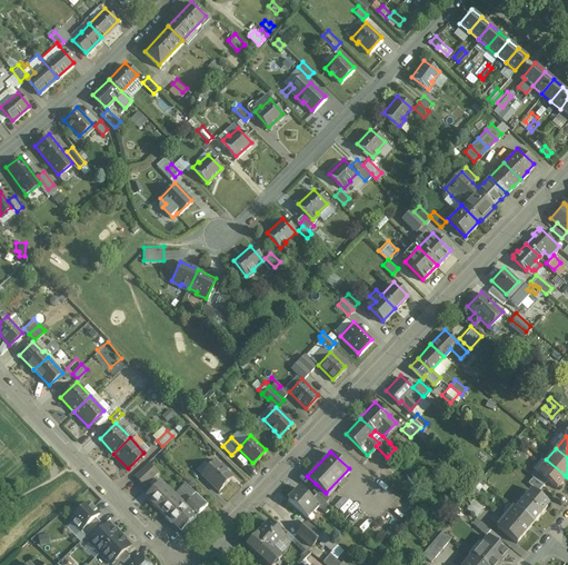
[(231,475),(222,467),(225,464),(220,459),(218,463),(215,458),(201,473),(218,489),(231,475)]
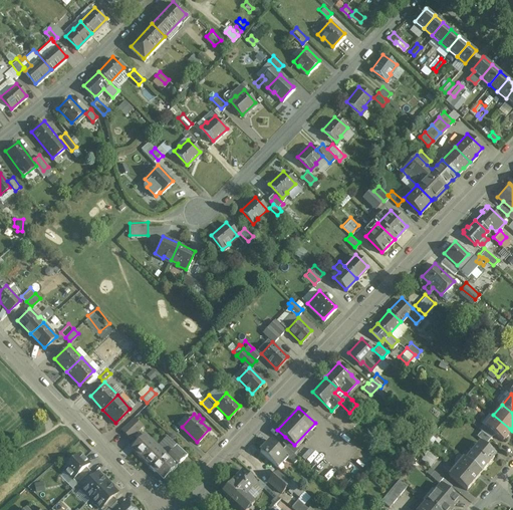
[(510,429),(493,415),(485,425),(493,432),(497,434),(496,434),(502,439),(510,429)]
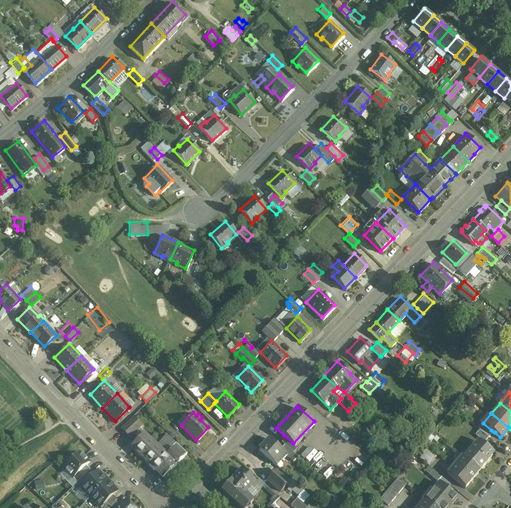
[(135,420),(131,416),(120,426),(129,435),(141,423),(137,418),(135,420)]
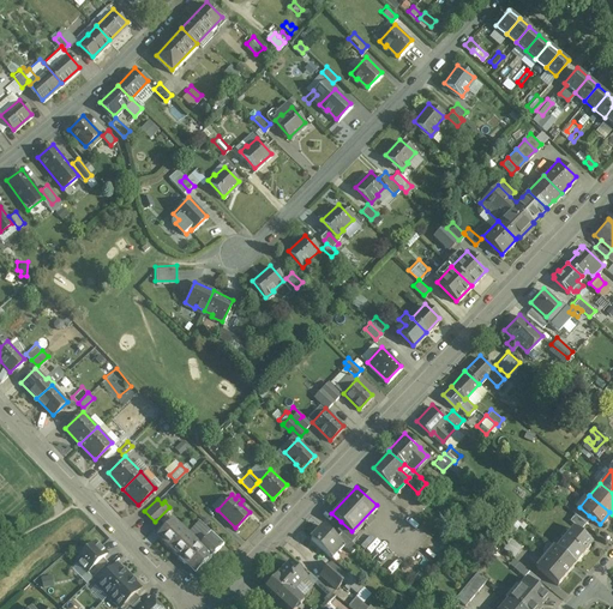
[(580,507),(576,504),(571,510),(574,512),(586,520),(589,516),(580,507)]
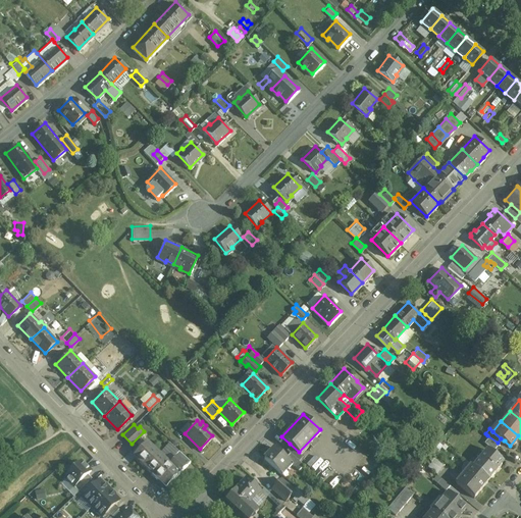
[(498,443),(487,435),(483,441),(492,449),(498,443)]
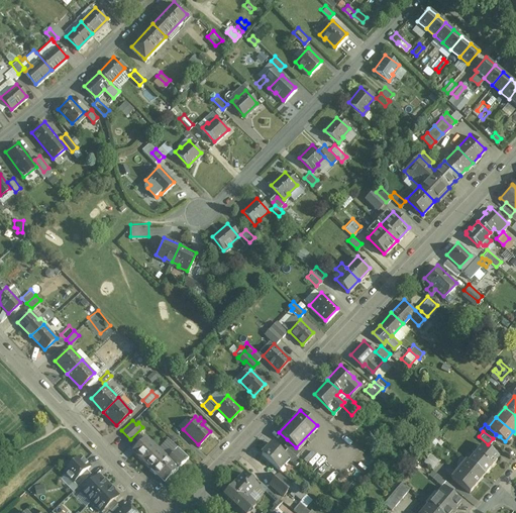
[(166,456),(144,435),(131,449),(162,478),(166,478),(177,467),(166,456)]
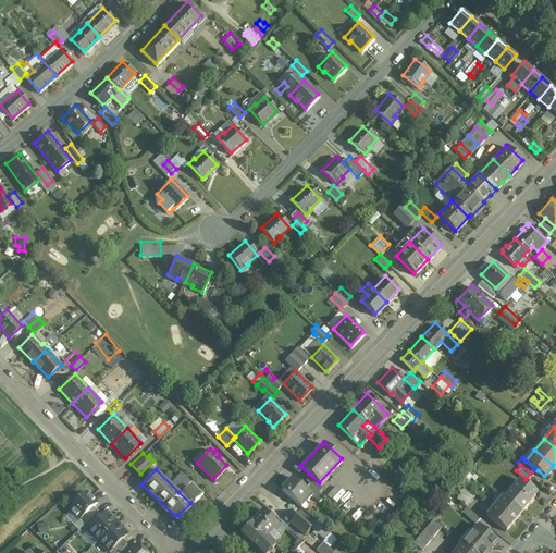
[(319,482),(309,474),(305,479),(308,481),(314,488),(319,482)]
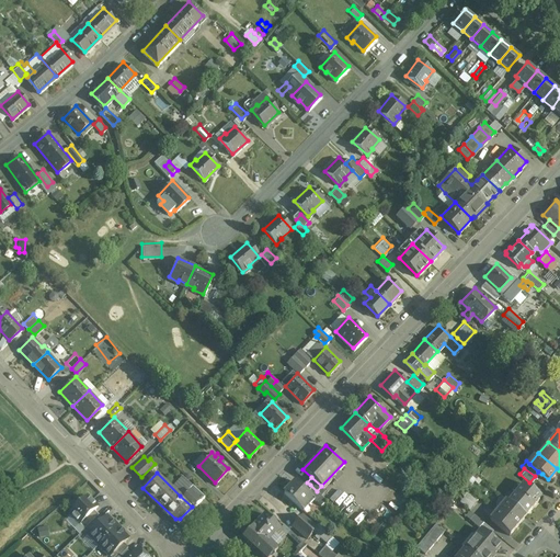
[(306,490),(294,479),(283,490),(303,509),(312,497),(313,497),(306,490)]
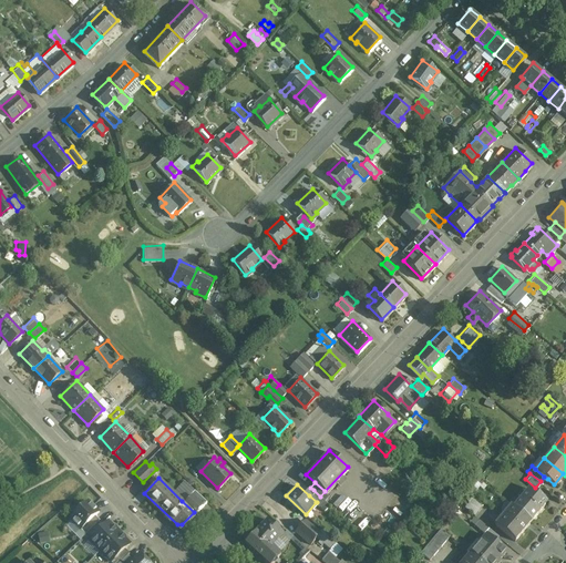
[(546,500),(528,485),(512,504),(531,519),(546,500)]
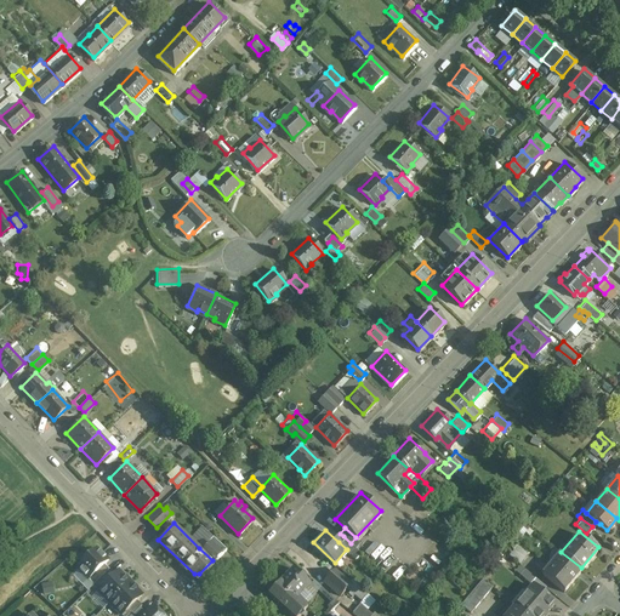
[(225,547),(212,535),(206,540),(220,552),(225,547)]
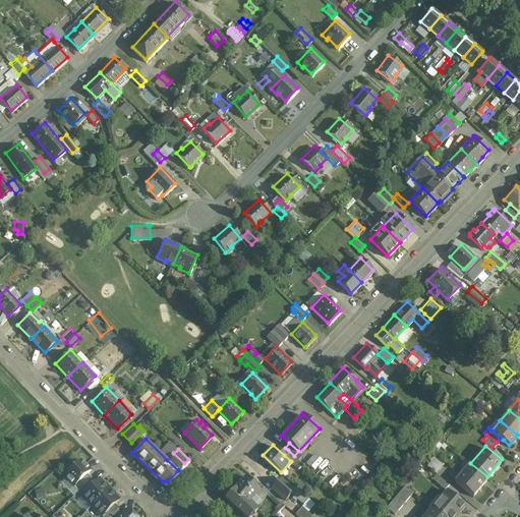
[(294,456),(288,450),(284,455),(291,461),(290,461),(297,467),(301,462),(294,456)]
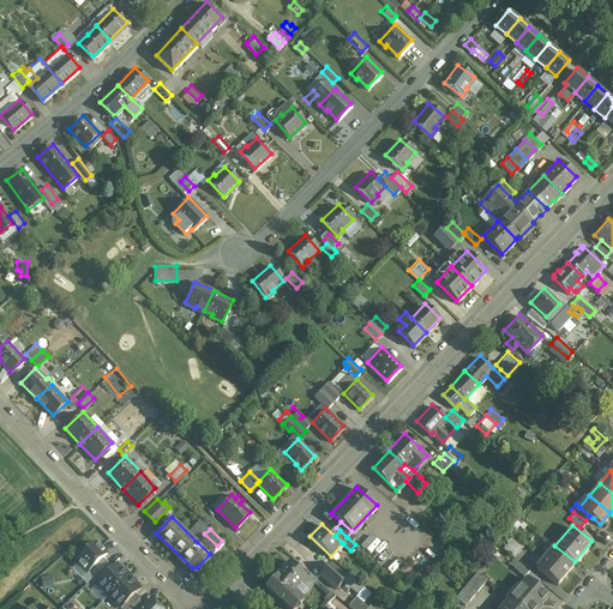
[(217,546),(204,534),(197,542),(210,554),(217,546)]
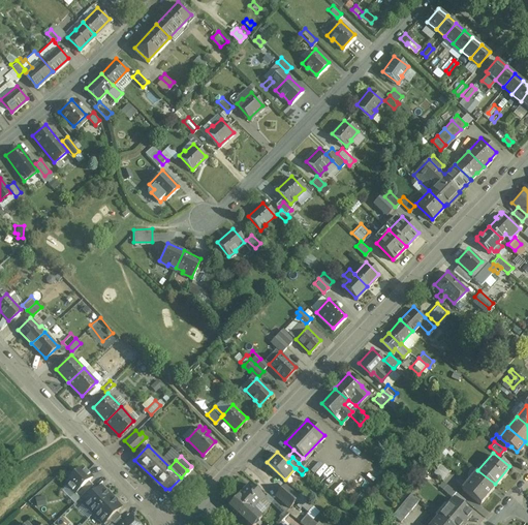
[(440,462),(433,470),(442,479),(449,469),(440,462)]
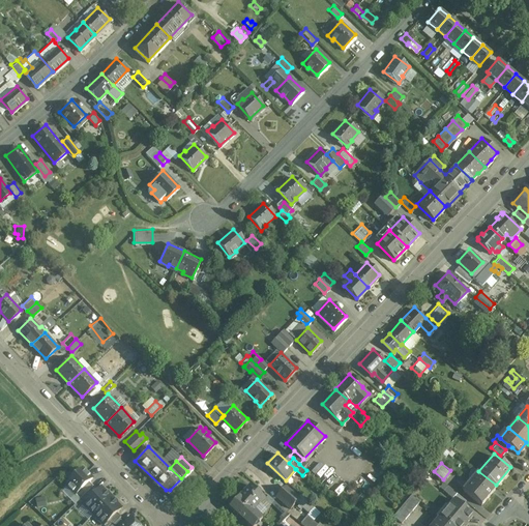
[(81,466),(65,483),(64,481),(64,483),(74,493),(88,479),(91,476),(82,466),(81,466)]
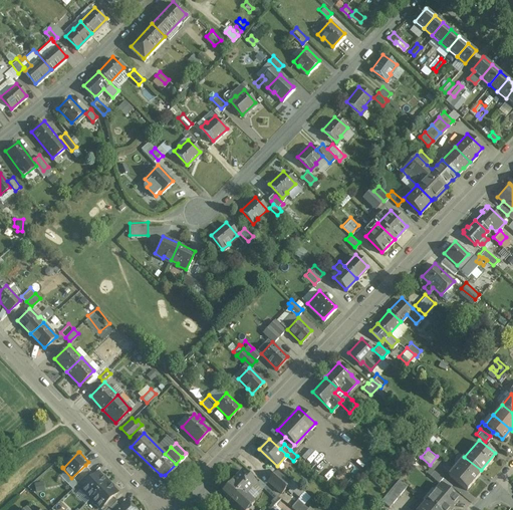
[(464,457),(462,455),(448,473),(466,488),(481,470),(464,457)]
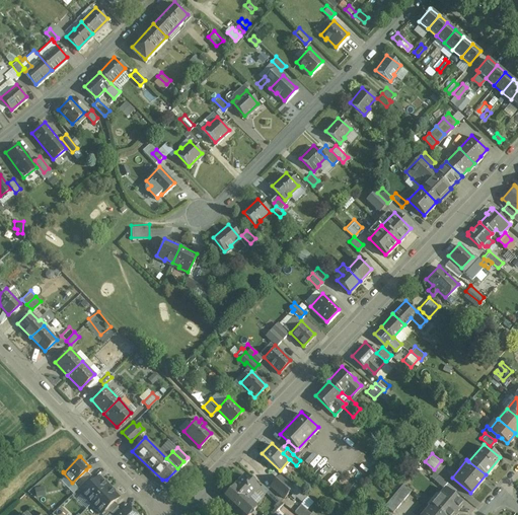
[(86,469),(72,483),(77,487),(89,475),(90,473),(86,469)]
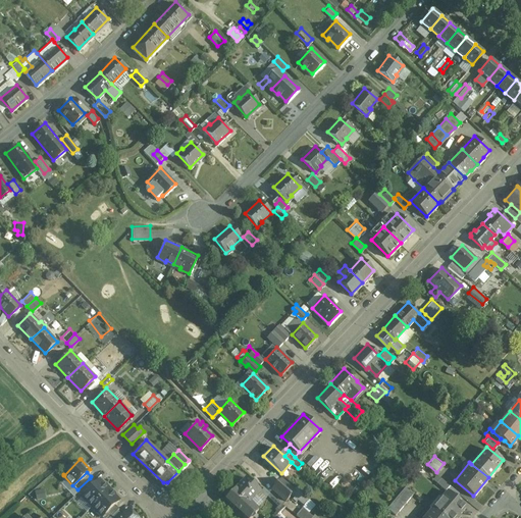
[(450,483),(439,475),(435,480),(446,488),(450,483)]
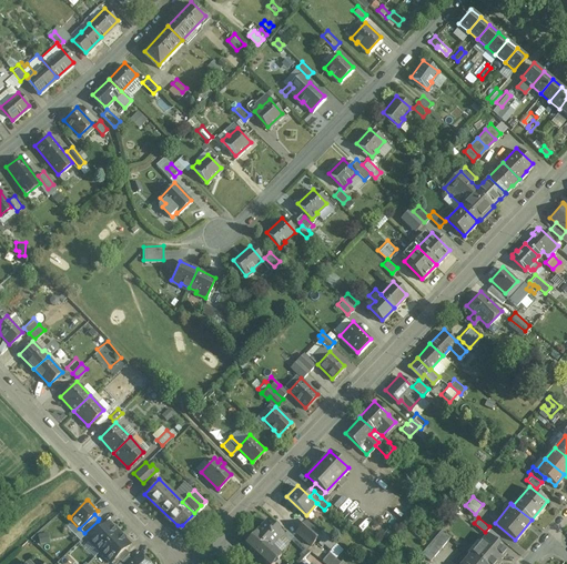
[(282,533),(267,519),(255,531),(277,551),(283,545),(276,539),(282,533)]
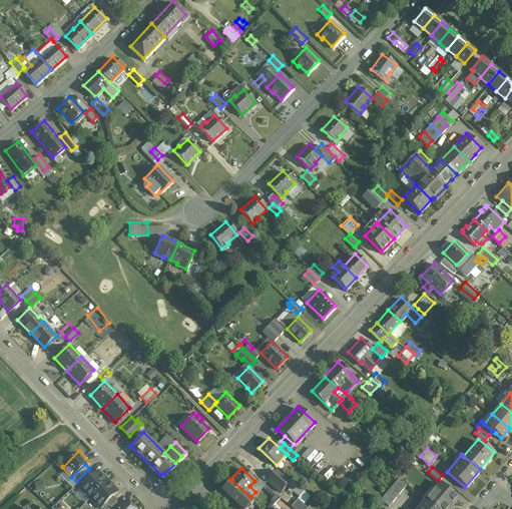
[(76,481),(75,482),(79,486),(92,474),(88,470),(76,481)]
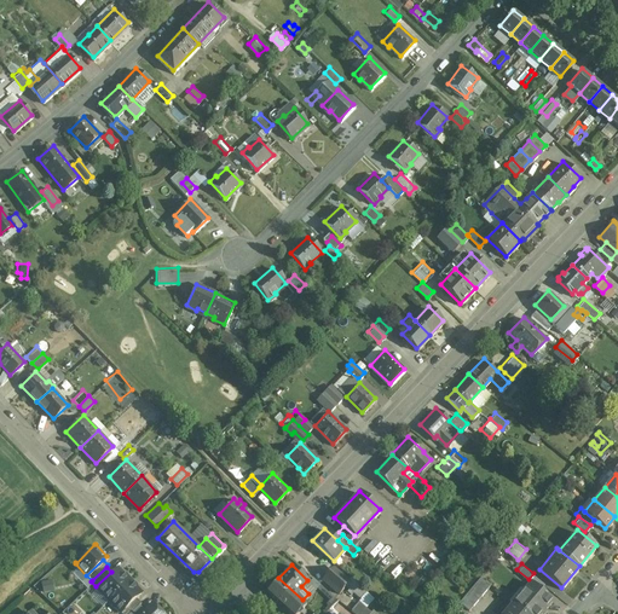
[(111,572),(96,586),(108,598),(128,579),(116,567),(111,572)]
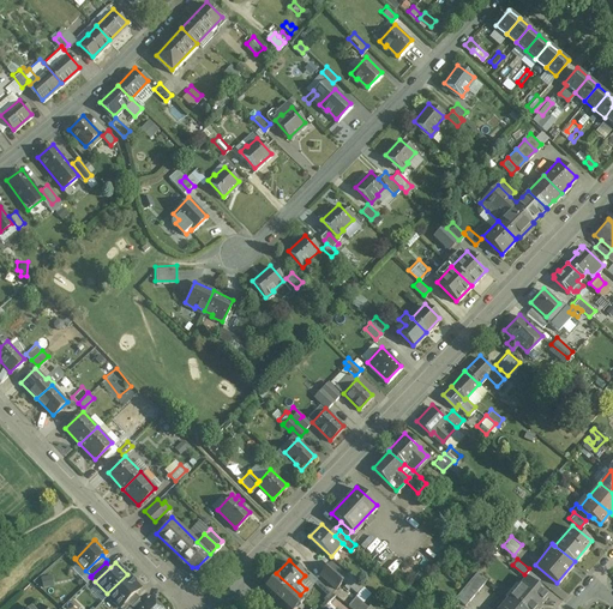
[(330,562),(320,573),(335,585),(342,578),(356,591),(362,585),(348,571),(343,576),(330,562)]
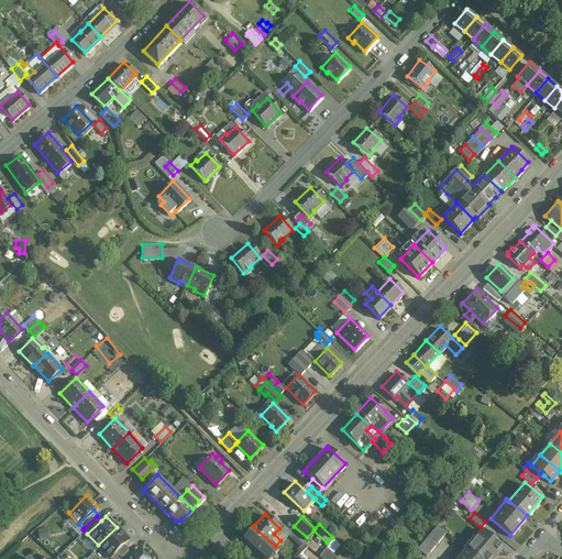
[(437,523),(417,546),(426,554),(445,530),(437,523)]
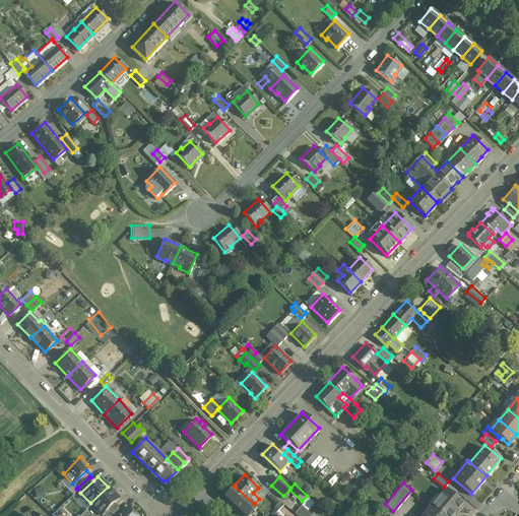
[(247,515),(256,507),(234,486),(223,496),(245,515),(247,515)]
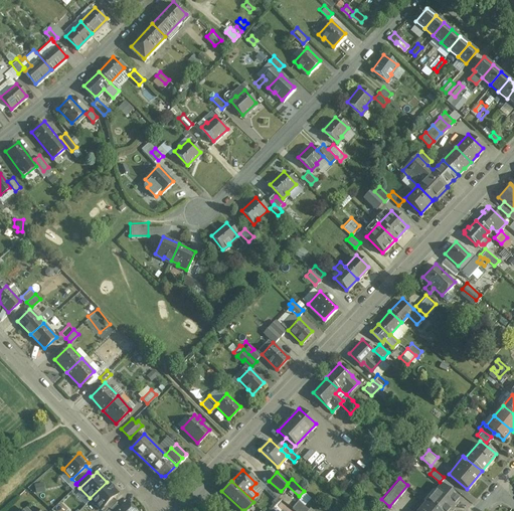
[(117,492),(107,482),(90,498),(100,508),(112,496),(117,492)]
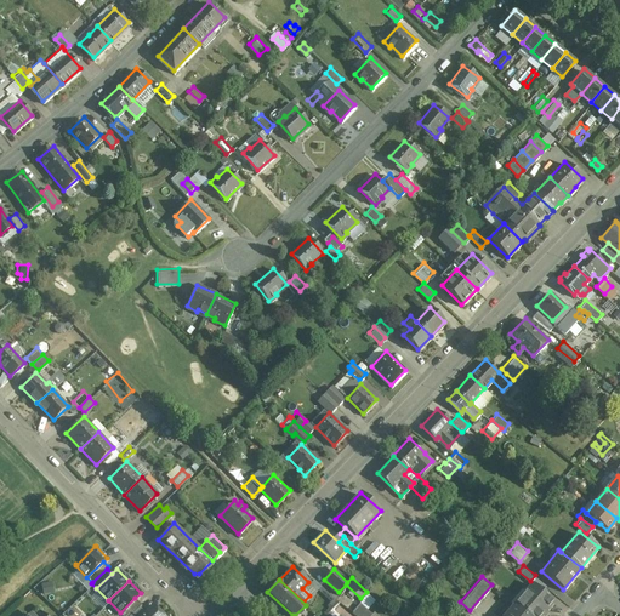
[(539,615),(553,600),(533,582),(515,604),(528,615),(539,615)]
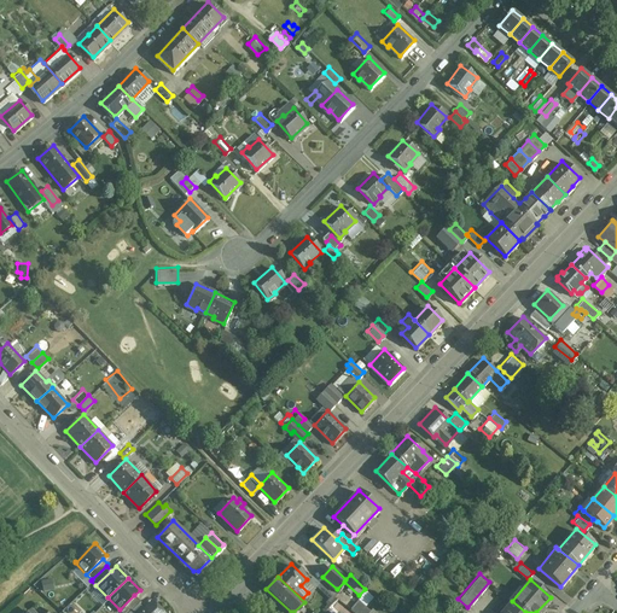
[(134,595),(120,609),(121,612),(126,612),(138,602),(140,600),(134,595)]
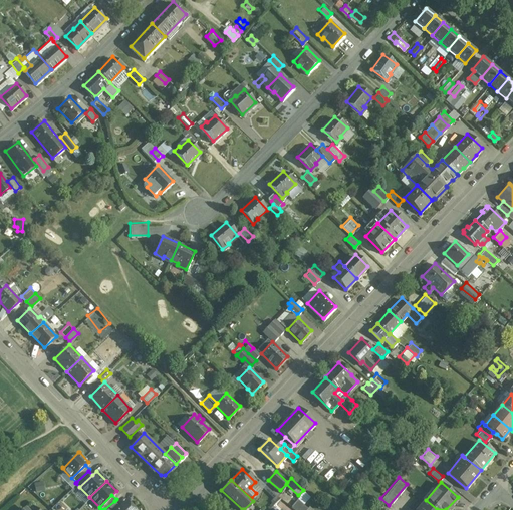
[(304,509),(307,507),(296,498),(291,505),(297,509),(304,509)]
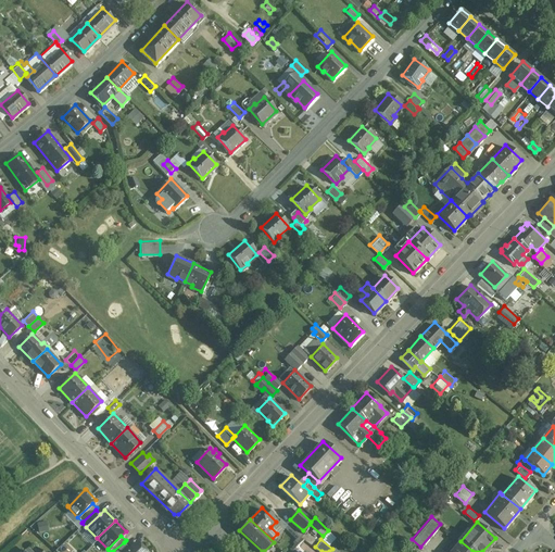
[(129,548),(124,551),(146,551),(136,541),(129,548)]
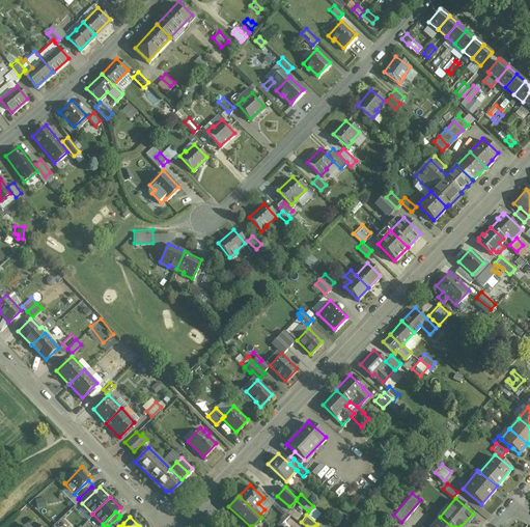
[(451,526),(440,517),(430,526),(451,526)]
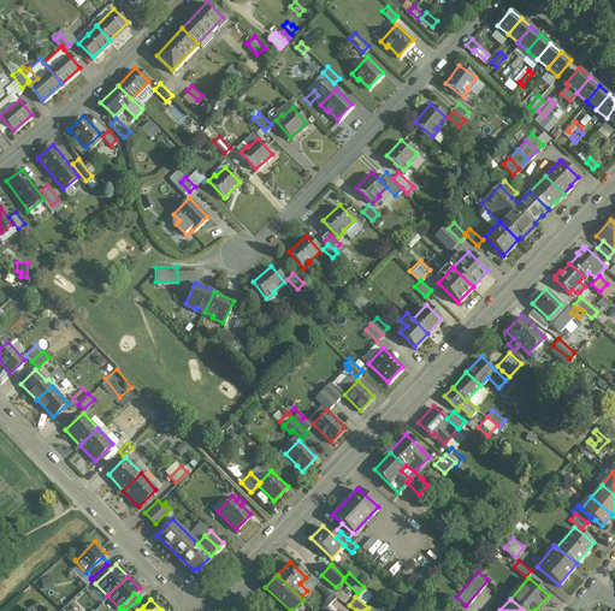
[(137,600),(125,610),(137,610),(143,606),(137,600)]
